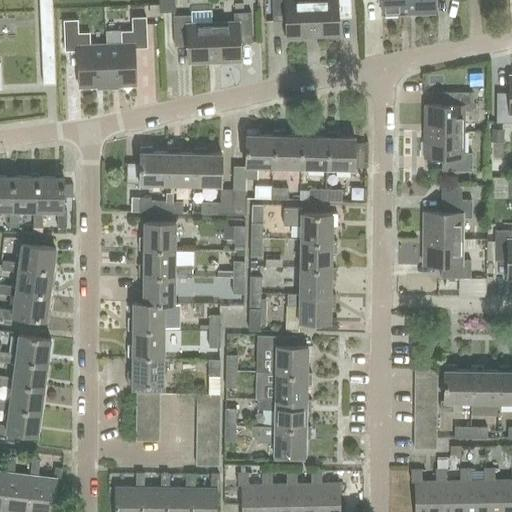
[(52,0),(40,0),(41,9),(53,8),(52,0)]
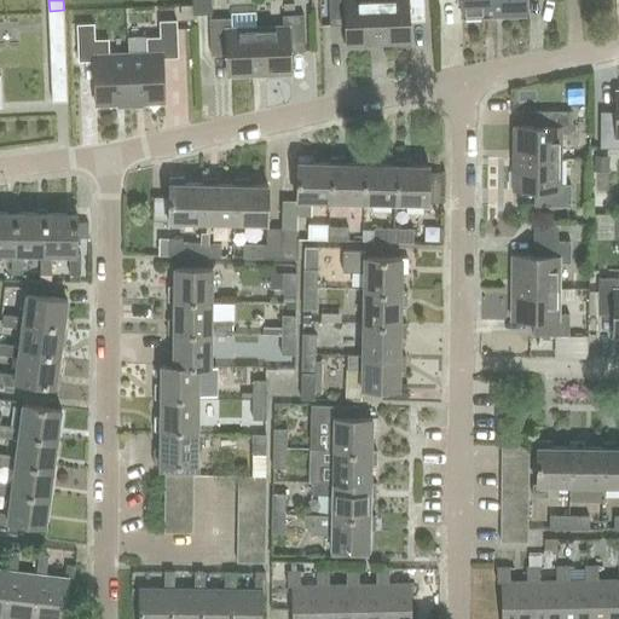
[(213,15),(212,0),(194,0),(194,16),(213,15)]
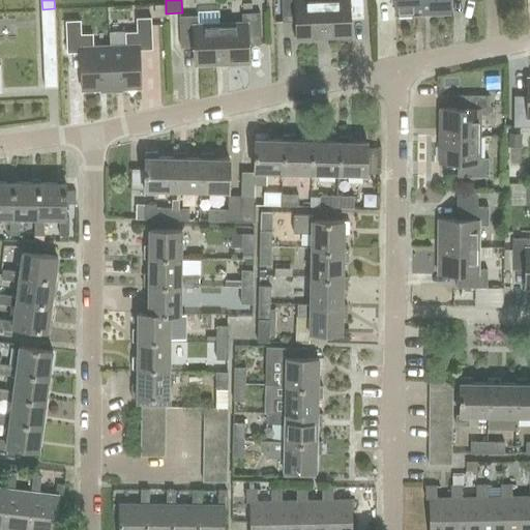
[(325,39),(323,0),(308,0),(301,0),(283,0),(284,22),(297,22),(298,40),(325,39)]
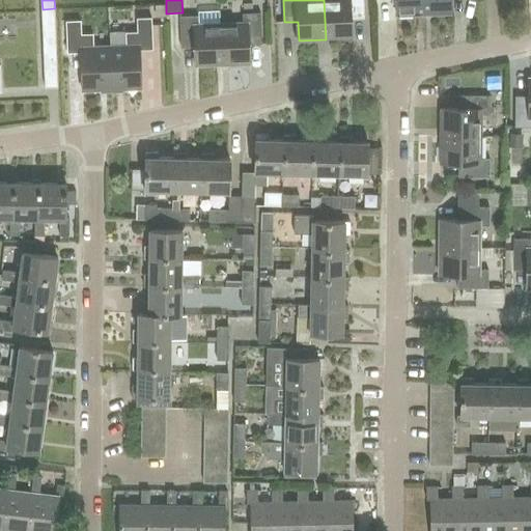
[(324,0),(326,39),(353,38),(353,20),(365,20),(364,0),(324,0)]
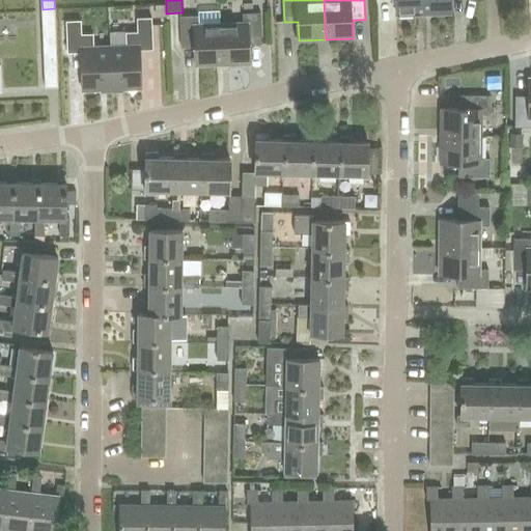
[(424,0),(397,0),(399,16),(426,15),(424,0)]
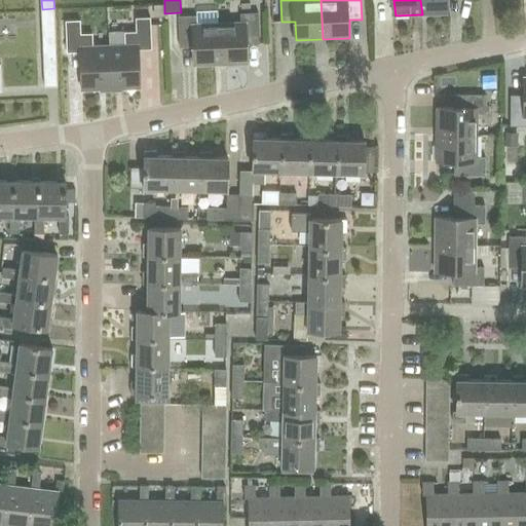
[(420,0),(422,14),(449,13),(448,0),(420,0)]
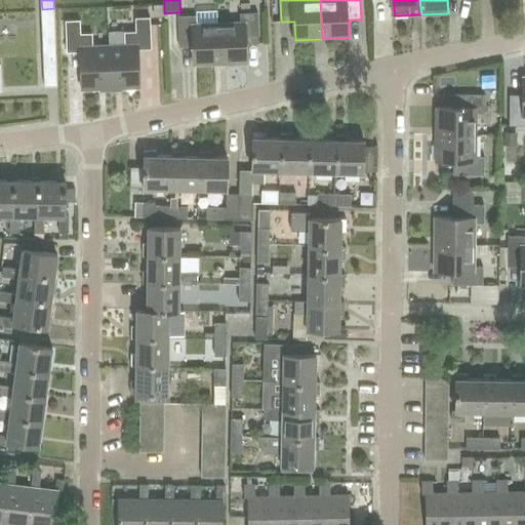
[(162,4),(153,5),(154,17),(163,16),(162,4)]
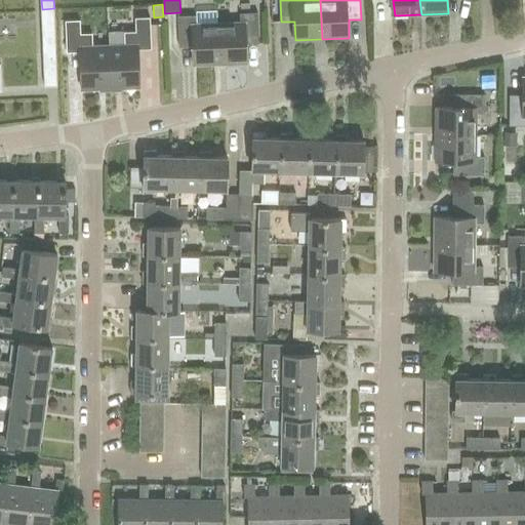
[(54,8),(42,9),(43,25),(55,25),(54,9),(54,8)]
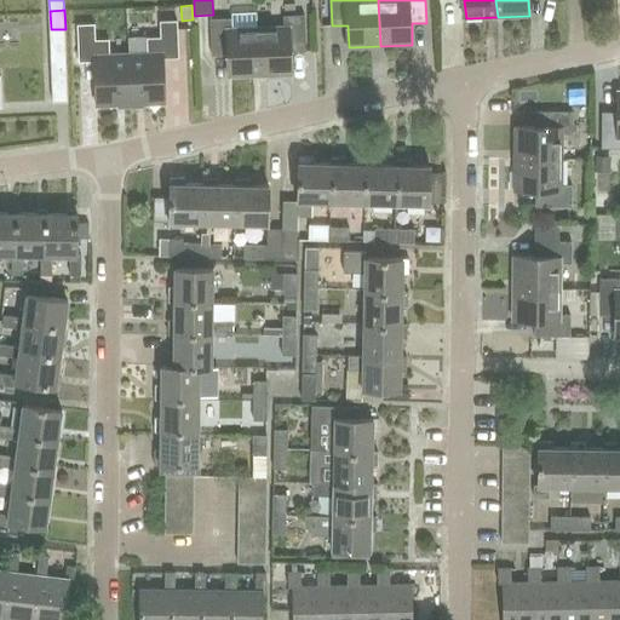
[(259,29),(262,76),(293,75),(292,55),(308,53),(306,17),(285,18),(285,28),(259,29)]
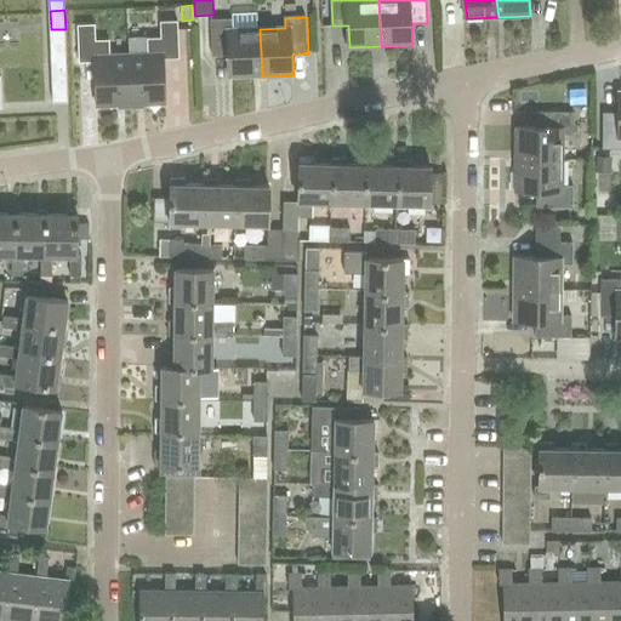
[(262,77),(260,29),(234,30),(234,21),(212,21),(214,57),(228,56),(229,78),(262,77)]
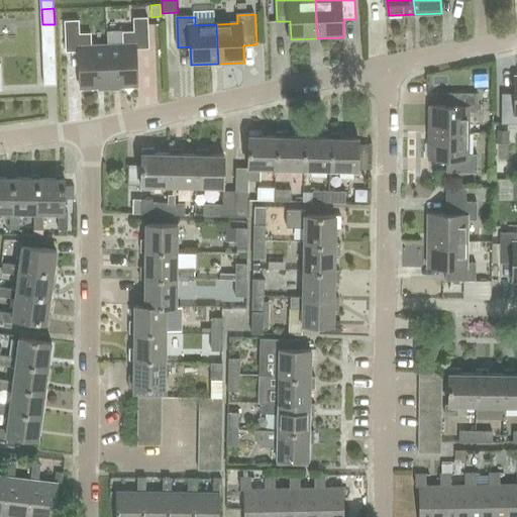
[(108,45),(110,89),(138,87),(136,49),(149,49),(148,18),(133,19),(134,32),(123,32),(123,45),(108,45)]
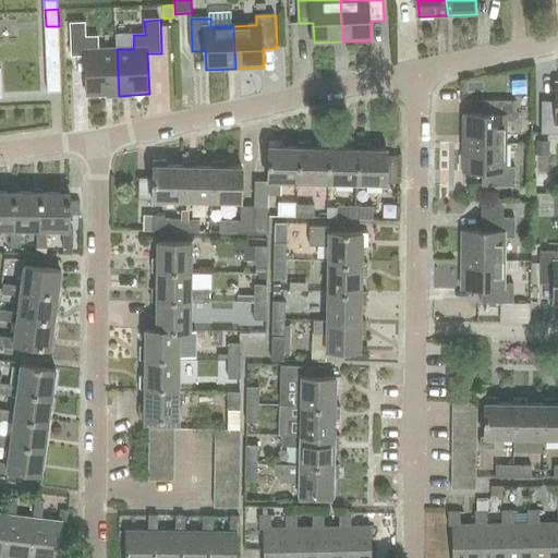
[(119,96),(117,49),(99,50),(98,37),(86,38),(85,23),(71,24),(72,56),(86,57),(87,97),(119,96)]
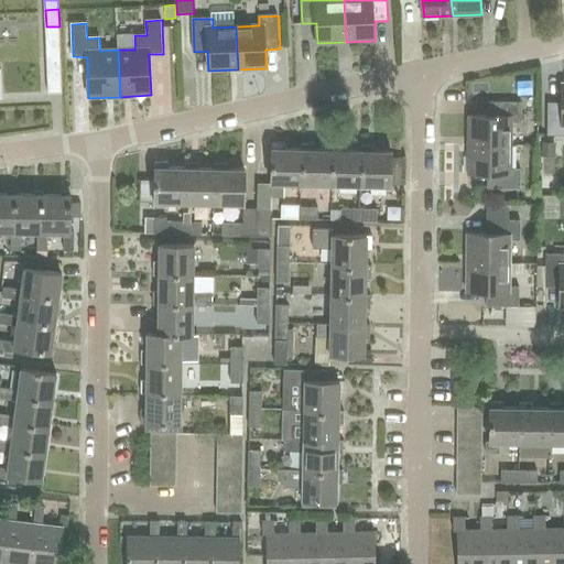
[(60,26),(46,26),(46,44),(61,43),(60,26)]
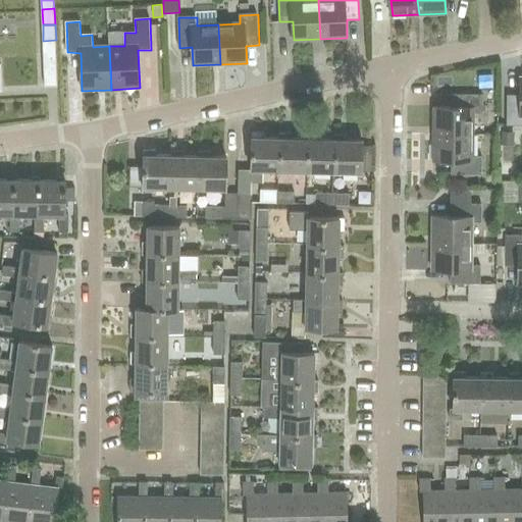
[(56,40),(43,41),(44,56),(56,55),(56,40)]
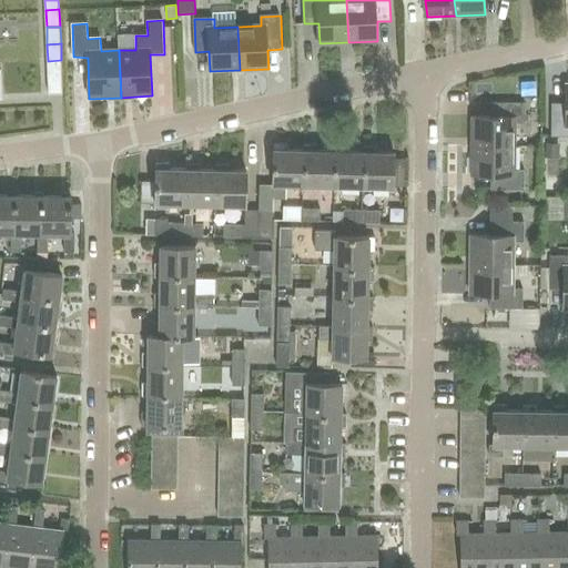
[(61,60),(48,61),(49,78),(62,78),(61,60)]
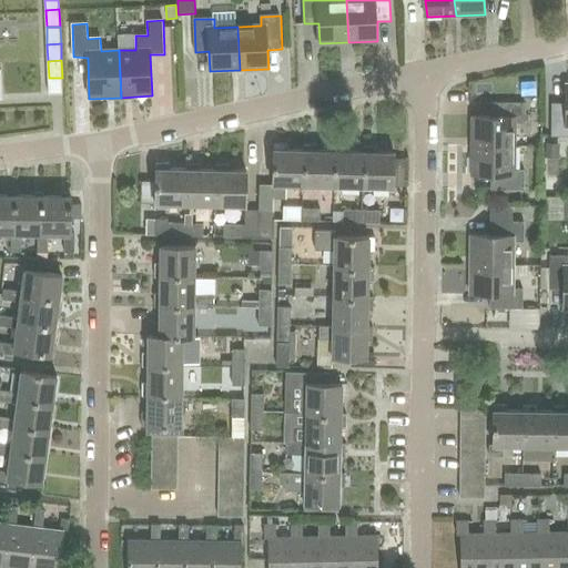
[(63,94),(62,78),(49,78),(49,95),(63,94)]
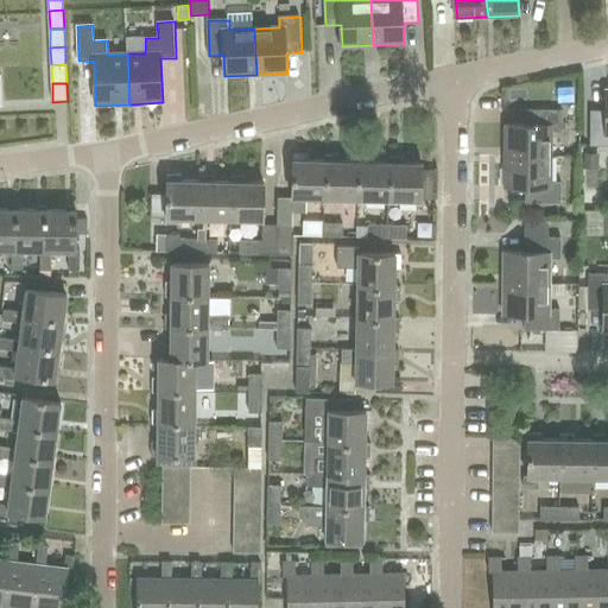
[(572,103),(572,88),(561,88),(561,103),(572,103)]
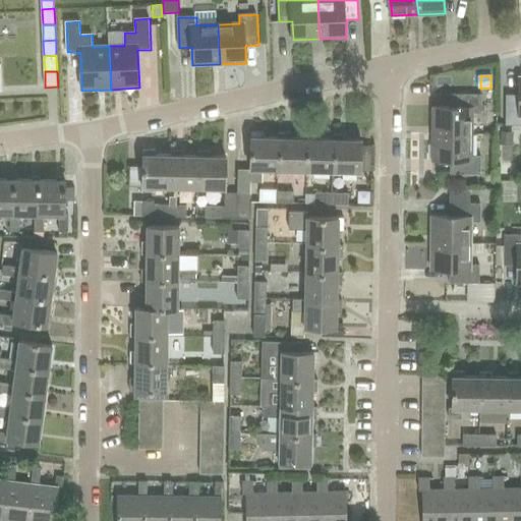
[(520,77),(519,77),(519,96),(507,96),(507,125),(520,124),(520,77)]
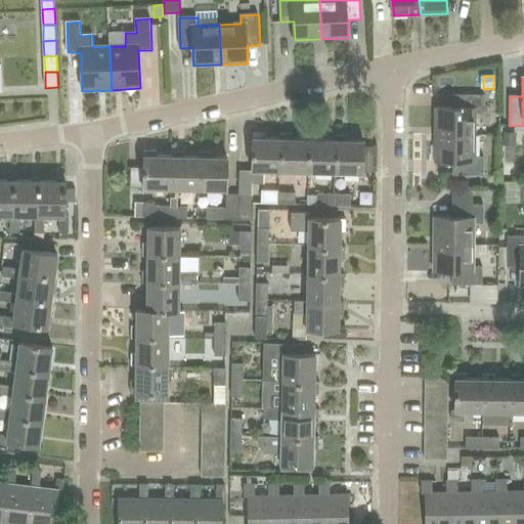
[(436,135),(475,135),(475,114),(485,114),(485,96),(454,95),(454,108),(436,108),(436,135)]
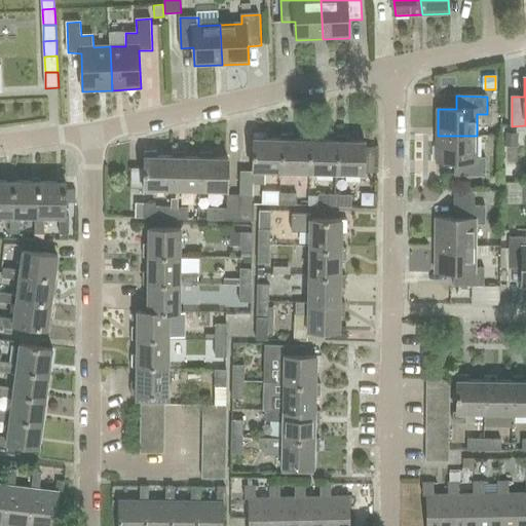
[(504,133),(504,146),(517,146),(518,133),(504,133)]
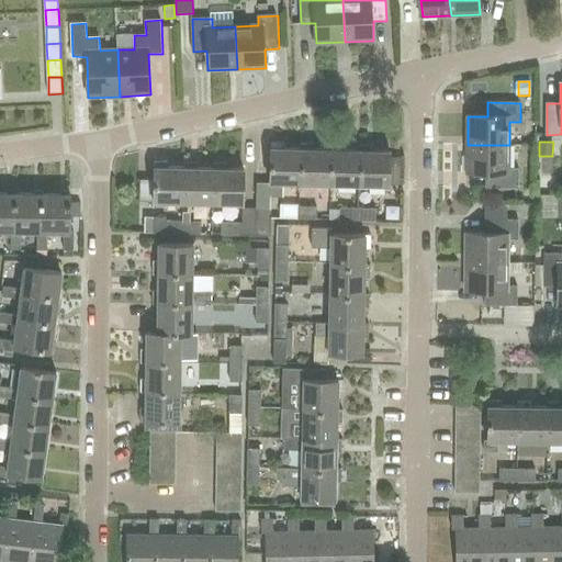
[(302,149),(301,149),(285,149),(285,144),(271,144),(271,180),(258,180),(257,205),(270,206),(271,194),(283,194),(283,183),(301,184),(302,149)]
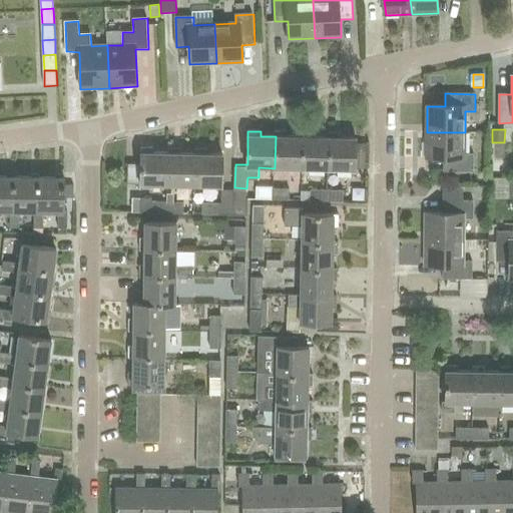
[(302,136),(288,136),(288,131),(275,131),(275,136),(276,136),(275,168),(302,168),(302,136)]
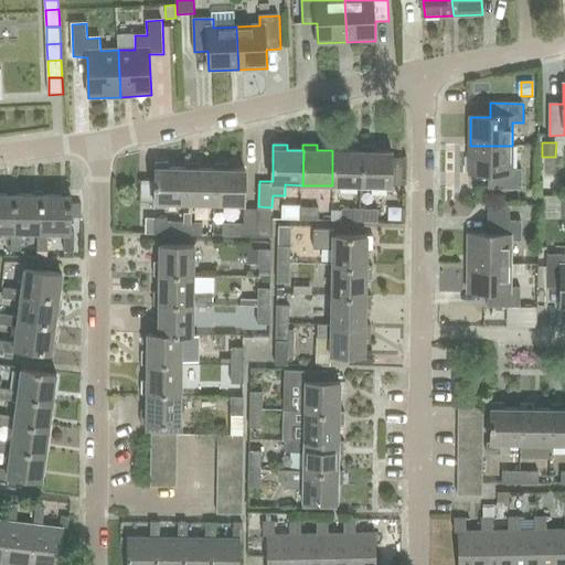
[(362,151),(345,151),(345,146),(332,146),(332,150),(332,185),(362,185),(362,151)]
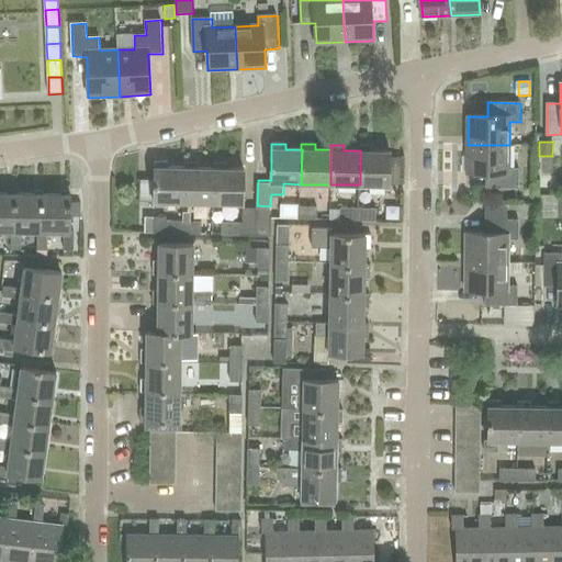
[(360,150),(360,184),(390,186),(391,156),(391,150),(373,150),(373,145),(360,145),(360,150)]
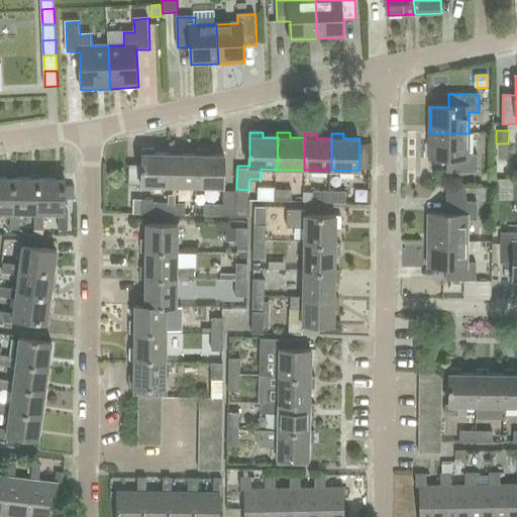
[(469,154),(469,133),(430,133),(430,161),(447,161),(447,173),(478,173),(478,154),(469,154)]
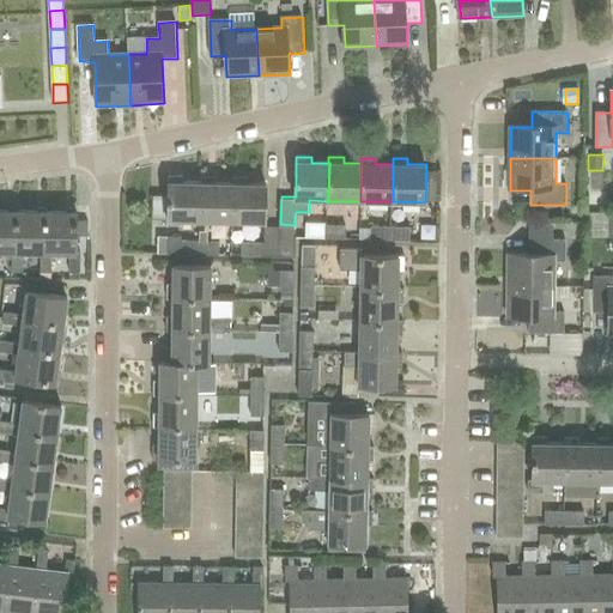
[(426,170),(425,202),(437,202),(437,171),(426,170)]
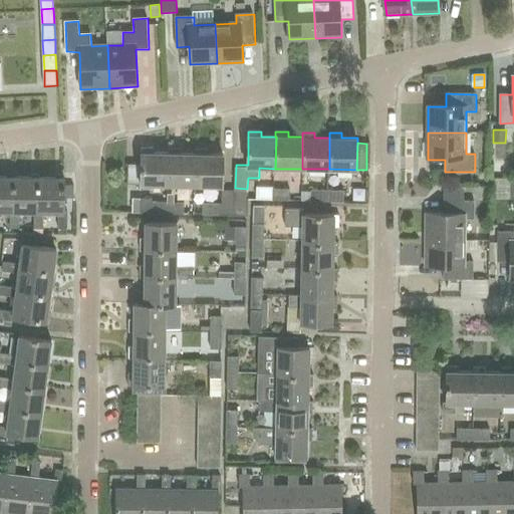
[(142,149),(141,185),(169,186),(169,170),(169,154),(155,154),(155,149),(142,149)]
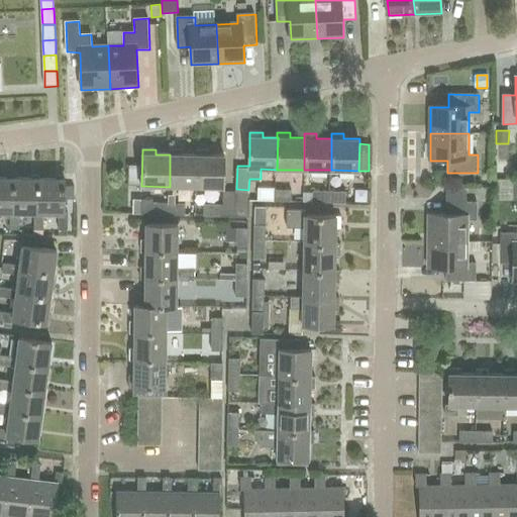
[(197,156),(182,156),(183,150),(170,150),(170,154),(170,187),(197,188),(197,156)]
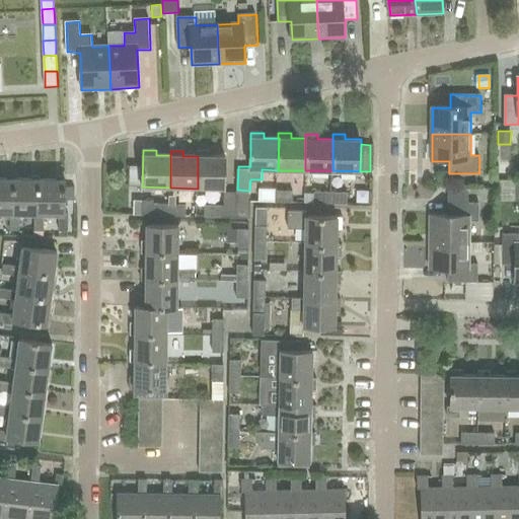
[(198,156),(198,189),(225,189),(226,157),(210,156),(210,152),(198,151),(198,156)]
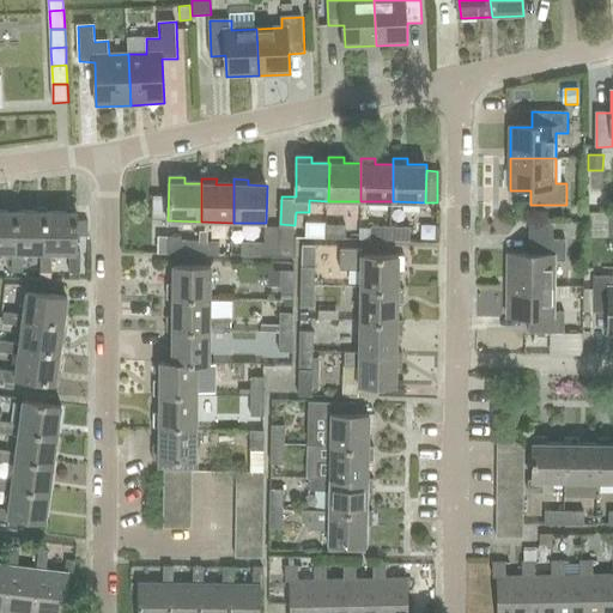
[(19,253),(19,212),(0,211),(0,253),(13,253),(13,273),(24,273),(24,253),(19,253)]
